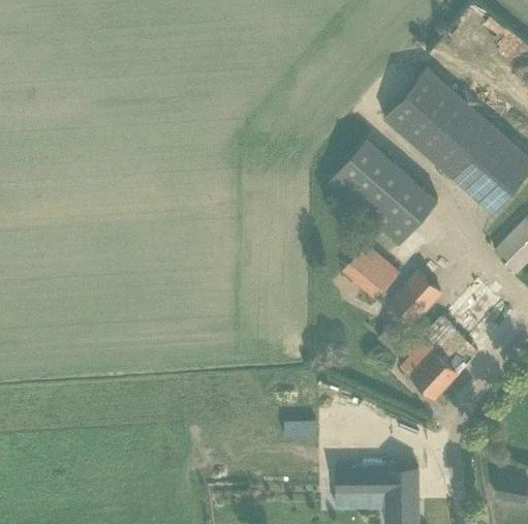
[(527,157),(428,69),(383,120),(493,215),(527,174),(527,157)]
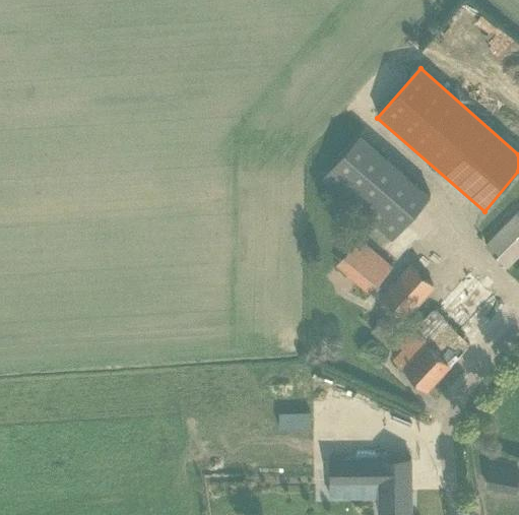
[(322,180),(392,242),(431,197),(361,136),(322,180)]
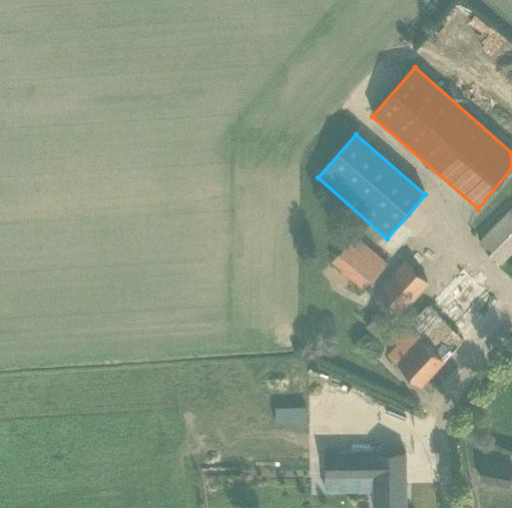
[(480,244),(501,267),(511,255),(511,215),(510,214),(480,244)]
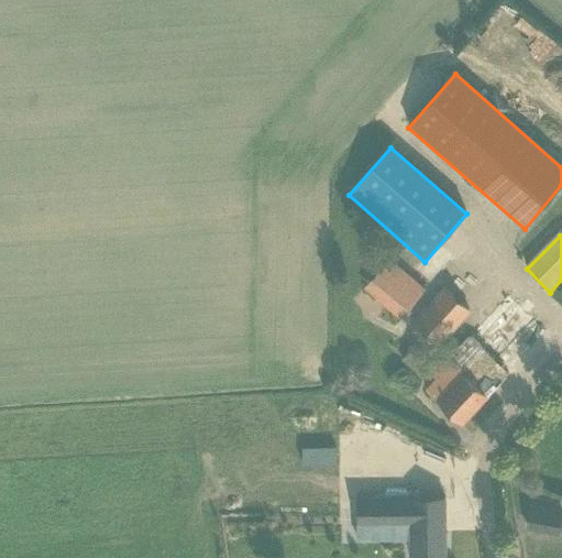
[(364,291),(399,321),(425,292),(390,261),(364,291)]
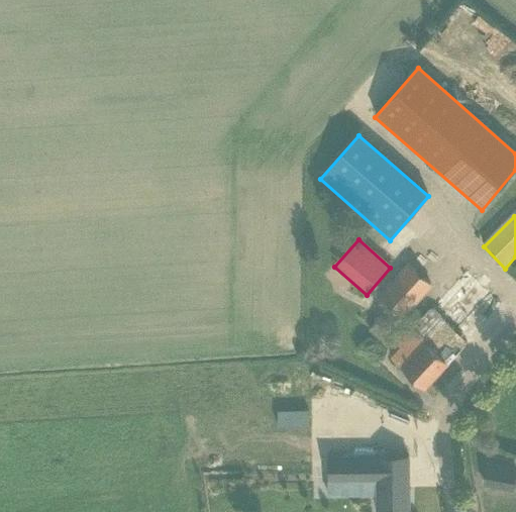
[(408,266),(378,298),(403,320),(432,288),(408,266)]
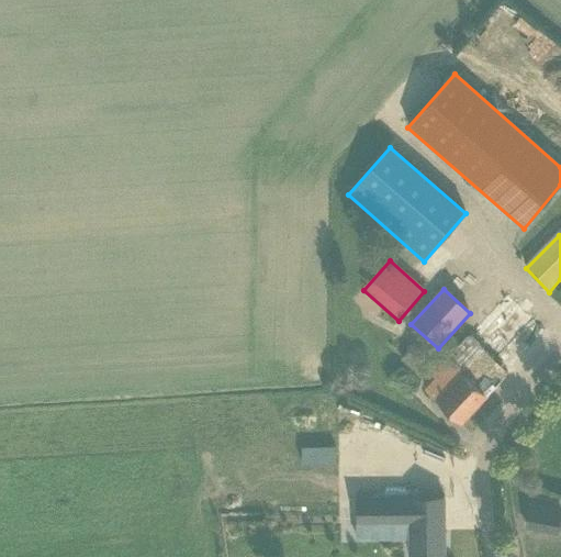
[(445,411),(461,426),(546,335),(508,300),(470,340),(482,351),(452,381),(444,372),(425,392),(445,411)]
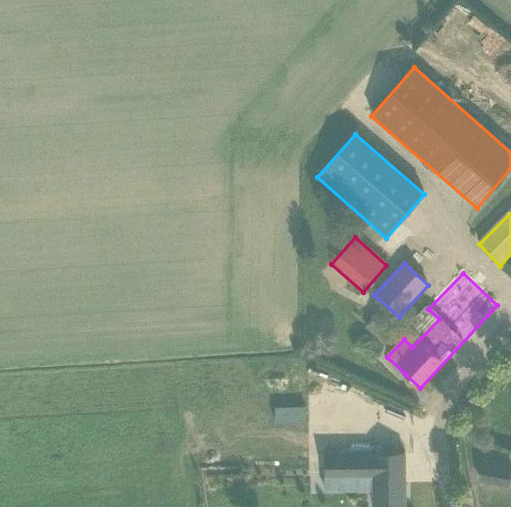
[(393,333),(377,317),(366,329),(381,345),(393,333)]
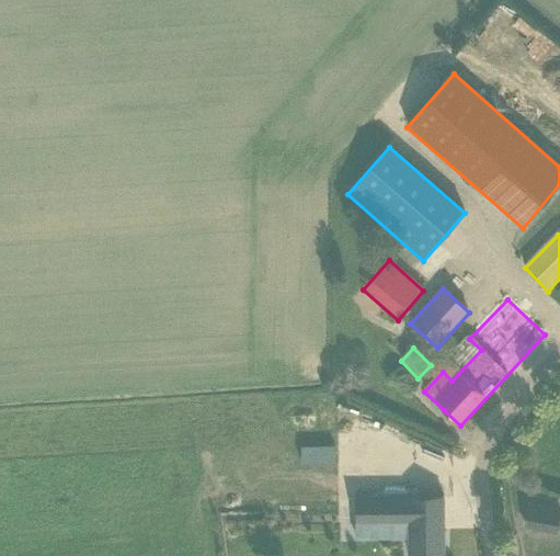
[(421,385),(400,369),(390,381),(411,397),(421,385)]
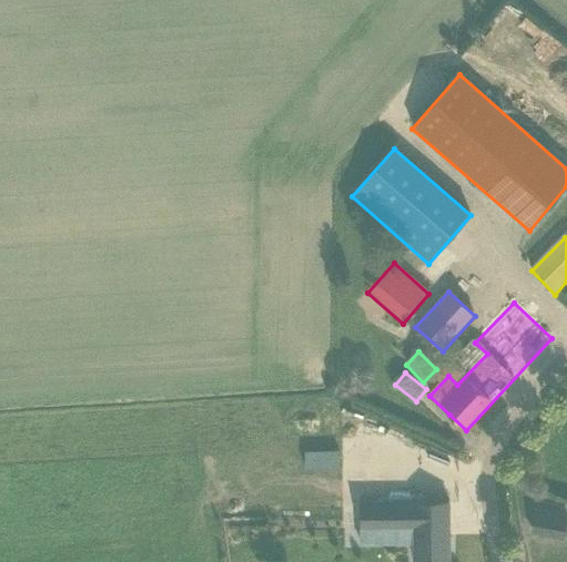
[(367,473),(366,459),(351,459),(352,473),(367,473)]
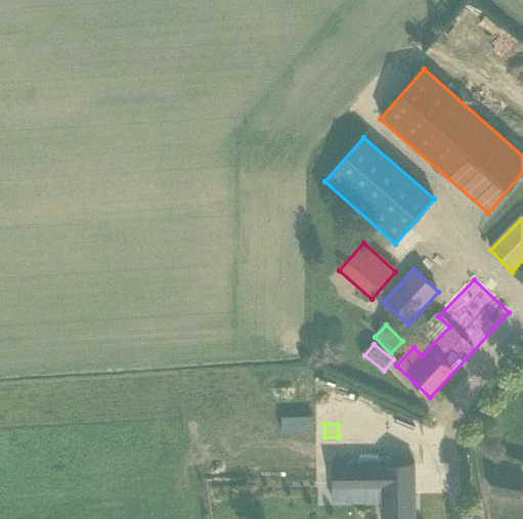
[(415,518),(415,465),(333,466),(333,505),(345,505),(345,490),(382,489),(382,518),(415,518)]
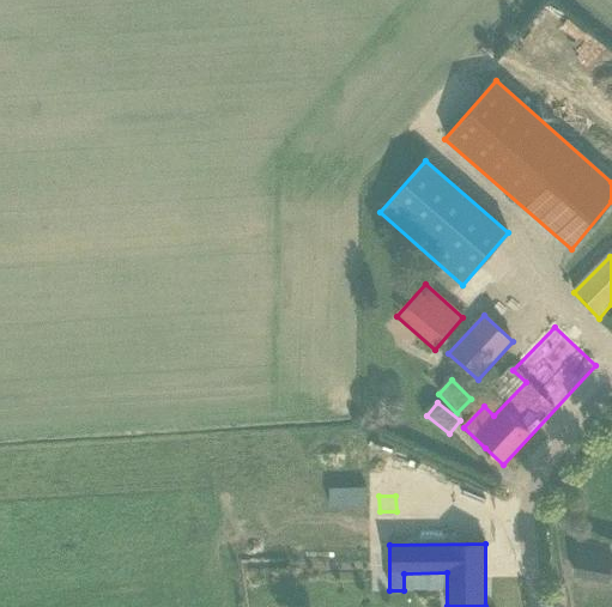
[(576,552),(571,577),(589,581),(594,556),(576,552)]
